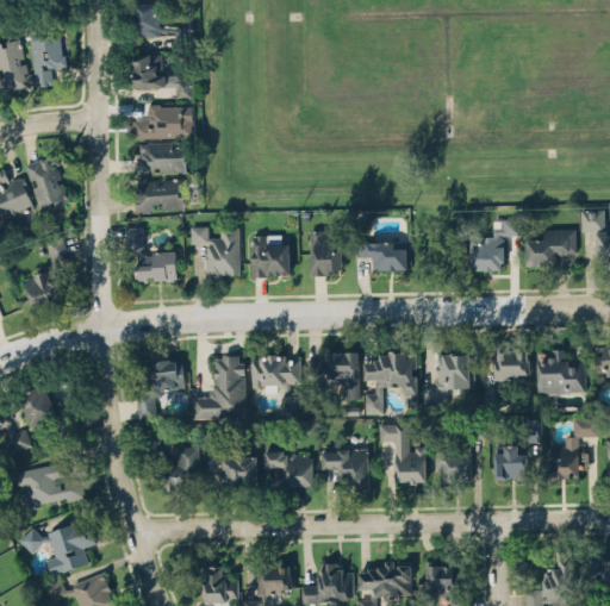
[(160,38),(160,5),(134,5),(135,38),(160,38)]
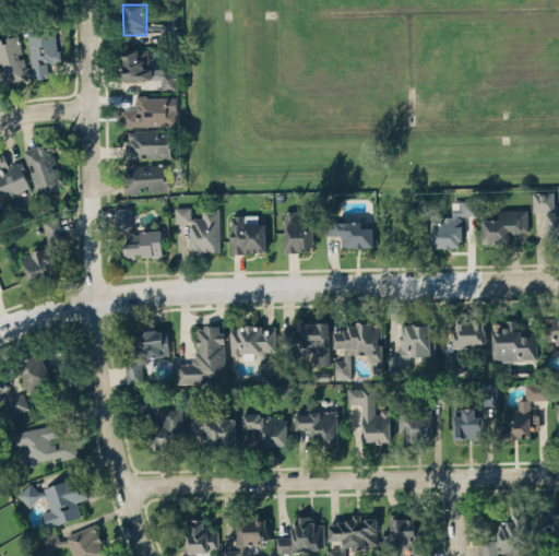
[(159,27),(159,38),(176,38),(176,27),(159,27)]
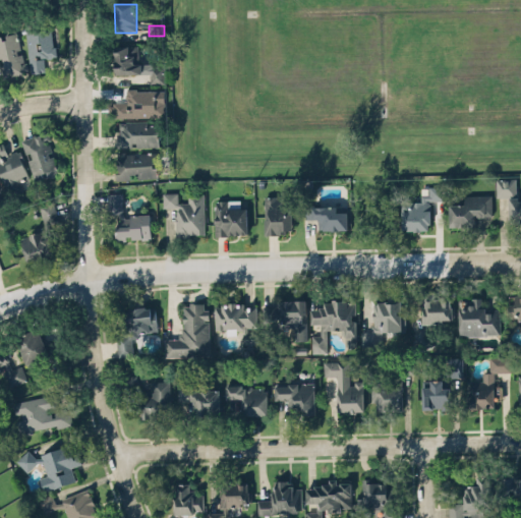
[(45,60),(55,59),(53,26),(25,29),(29,75),(46,74),(45,60)]
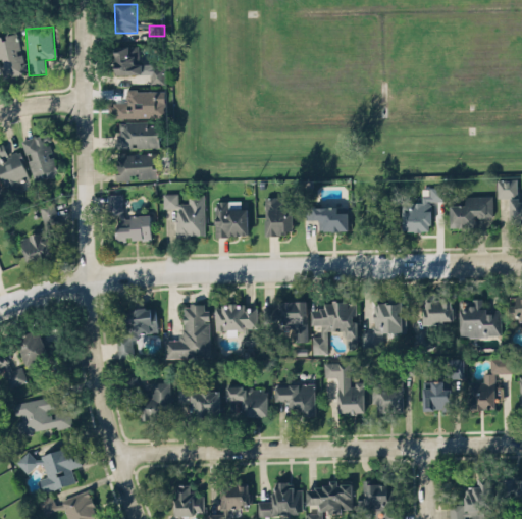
[(0,38),(0,60),(0,61),(4,79),(27,73),(22,54),(20,54),(16,35),(4,38),(0,38)]
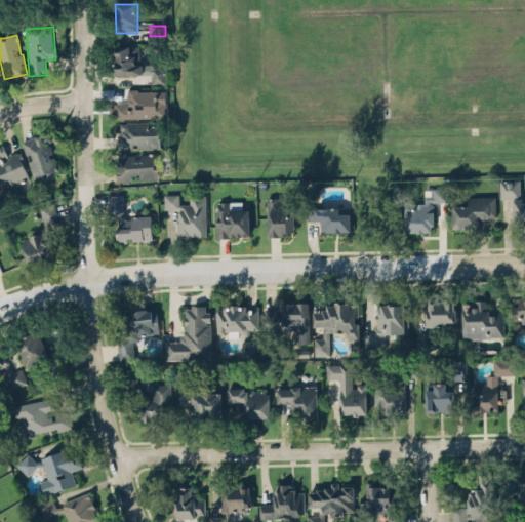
[(116,50),(117,78),(143,78),(143,73),(151,74),(151,84),(165,85),(165,69),(152,69),(139,68),(138,47),(129,47),(128,49),(116,50)]
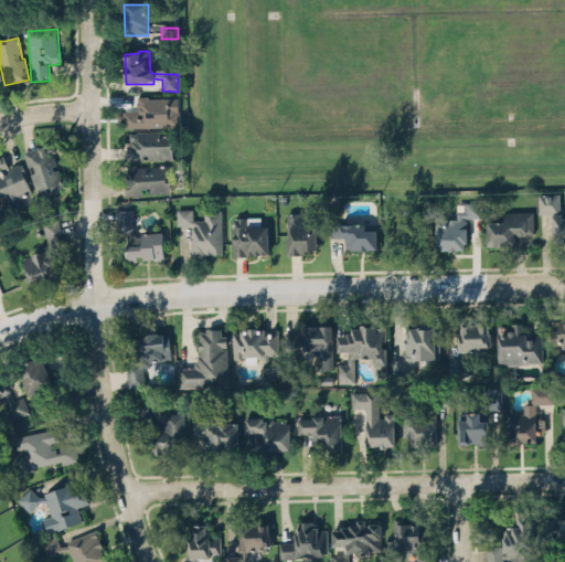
[(137,114),(118,114),(118,129),(178,129),(178,112),(166,112),(166,99),(137,99),(137,114)]
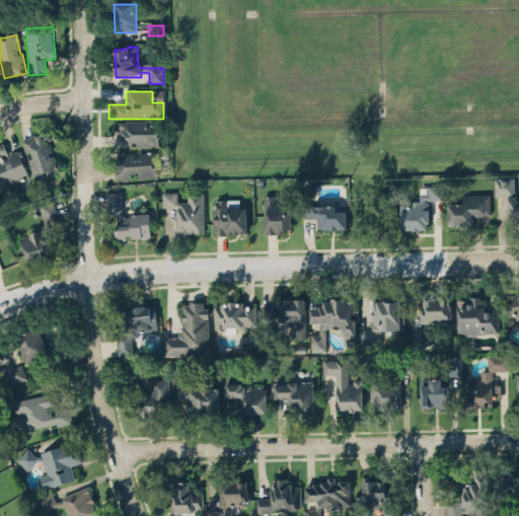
[(120,134),(118,134),(118,147),(132,147),(132,142),(135,142),(135,147),(158,147),(158,130),(155,130),(155,124),(146,124),(146,122),(126,122),(126,123),(120,124),(120,134)]
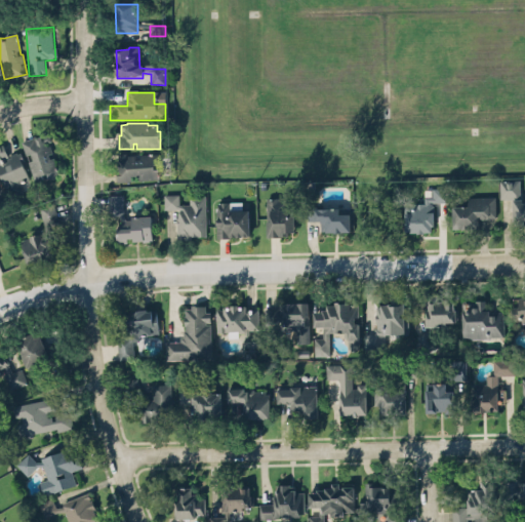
[(22,143),(27,161),(28,161),(34,184),(58,176),(52,157),(53,157),(47,135),(22,143)]
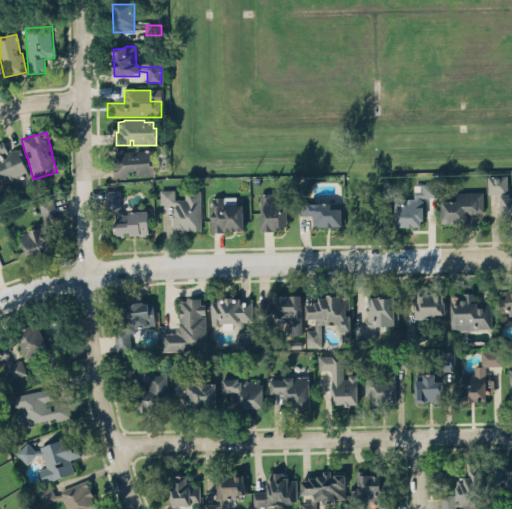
[(0,173),(8,194),(23,188),(20,181),(31,177),(20,149),(16,150),(16,149),(11,151),(11,152),(8,154),(3,141),(1,142),(0,140),(0,173)]
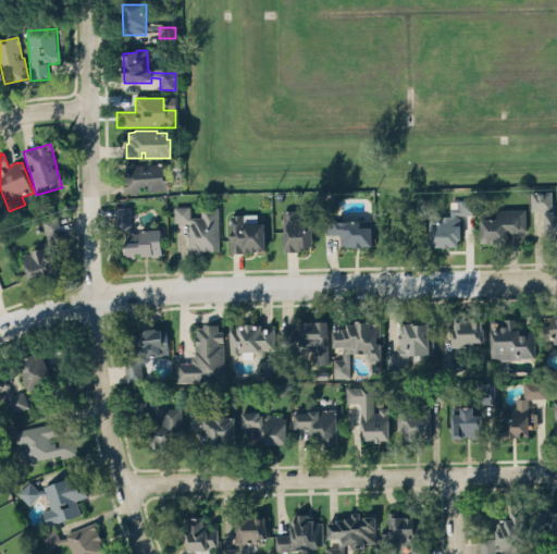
[(124,194),(138,195),(138,193),(164,193),(164,165),(125,164),(124,194)]
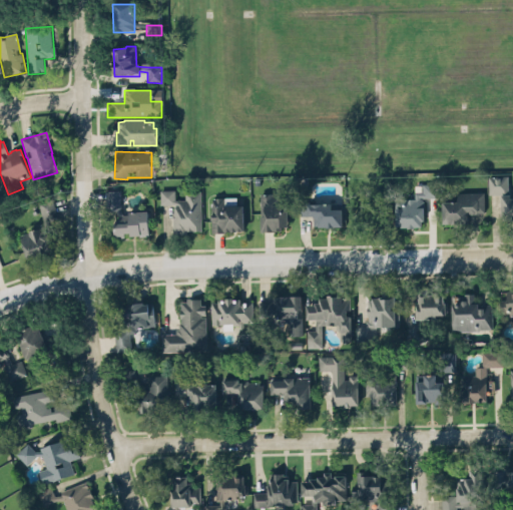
[(509,193),(508,175),(488,176),(489,193),(502,193),(509,193)]
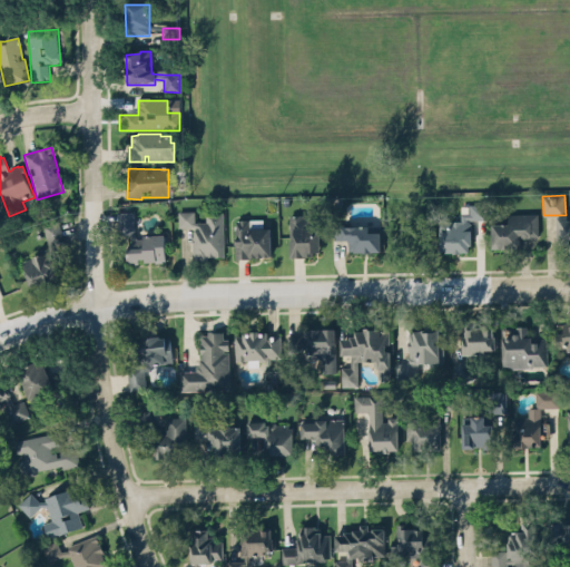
[(462,203),(469,203),(469,205),(485,205),(485,221),(470,221),(470,220),(467,220),(467,221),(468,221),(470,223),(471,227),(472,228),(472,238),(471,238),(471,243),(469,243),(469,250),(461,250),(461,251),(453,251),(453,250),(445,250),(445,248),(440,250),(440,237),(439,235),(439,222),(440,221),(457,220),(461,220),(461,205),(462,205),(462,203)]
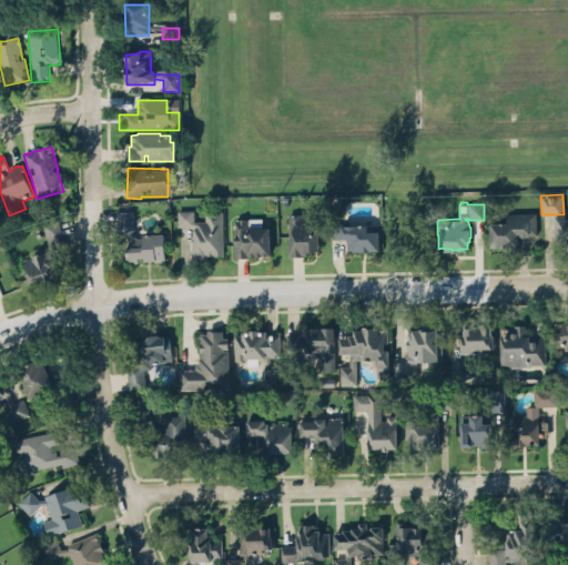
[(118,211),(125,210),(133,211),(133,233),(137,238),(142,238),(142,234),(163,234),(164,244),(164,261),(144,261),(144,256),(138,256),(138,263),(127,263),(127,246),(132,240),(129,233),(118,233),(118,211)]
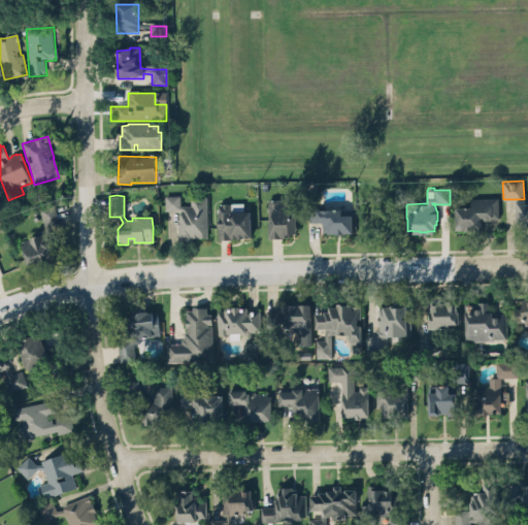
[(178,241),(207,241),(206,199),(190,199),(190,207),(179,207),(179,197),(165,198),(165,212),(177,212),(178,241)]
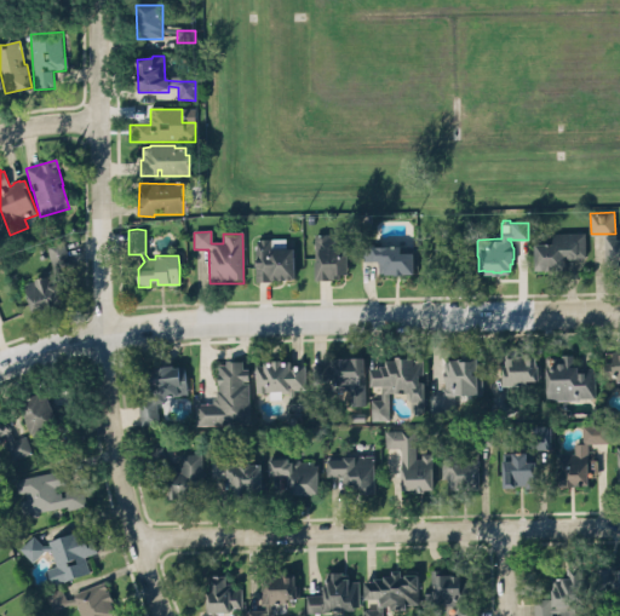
[(315,235),(329,234),(329,236),(339,235),(340,246),(349,245),(350,272),(343,272),(343,277),(316,278),(315,235)]
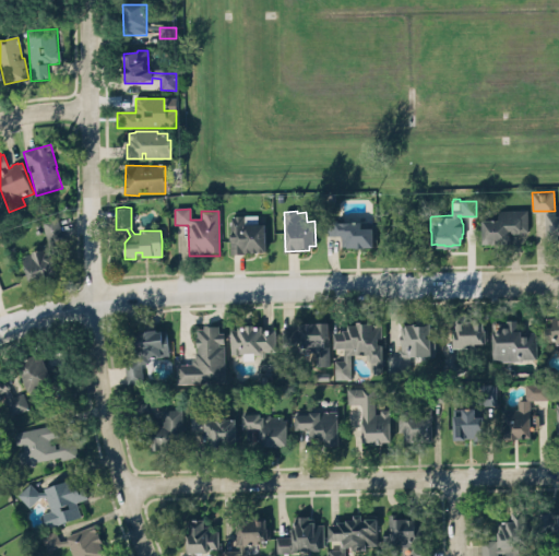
[(483,246),(510,246),(509,235),(527,235),(527,211),(498,212),(499,221),(482,222),(483,246)]
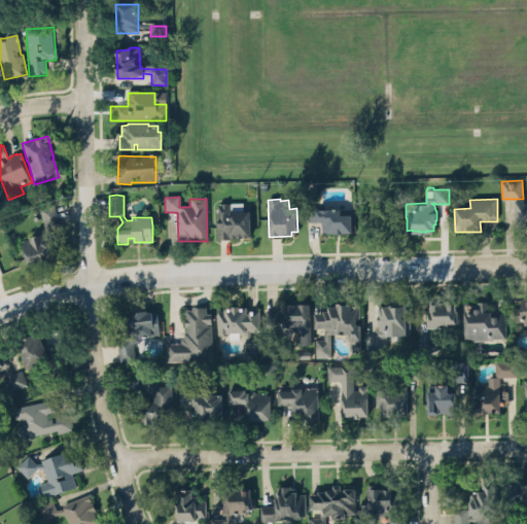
[(516,199),(515,226),(526,226),(526,199),(523,199),(516,199)]
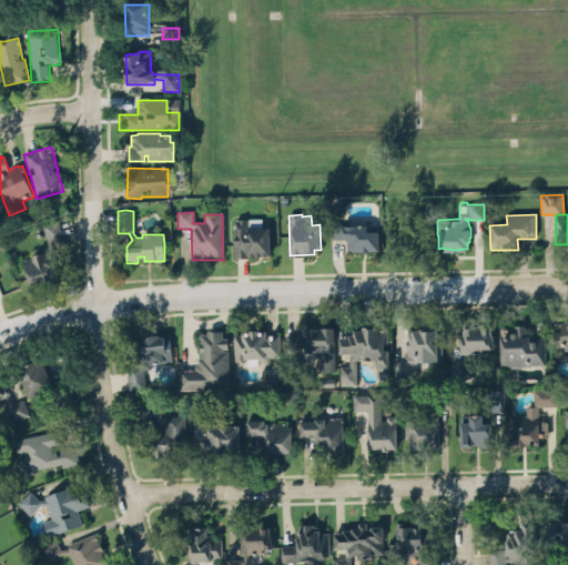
[(234,258),(242,255),(250,258),(250,254),(253,253),(256,254),(260,253),(263,254),(266,252),(271,253),(270,226),(249,226),(247,220),(246,220),(242,218),(239,219),(235,220),(235,229),(234,230),(234,235),(236,239),(234,242),(234,258)]
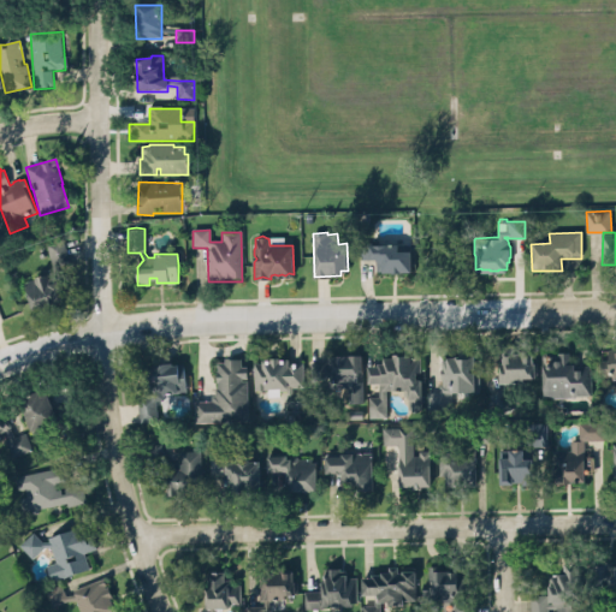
[(47,245),(53,268),(69,263),(63,241),(47,245)]
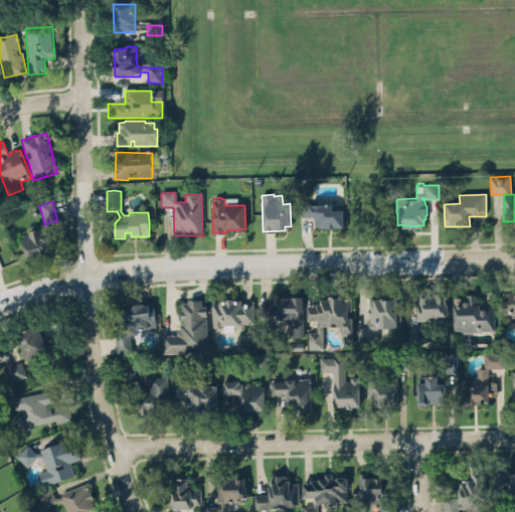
[(302,202),(334,202),(334,206),(345,206),(345,227),(321,228),(315,226),(315,217),(302,218),(302,202)]
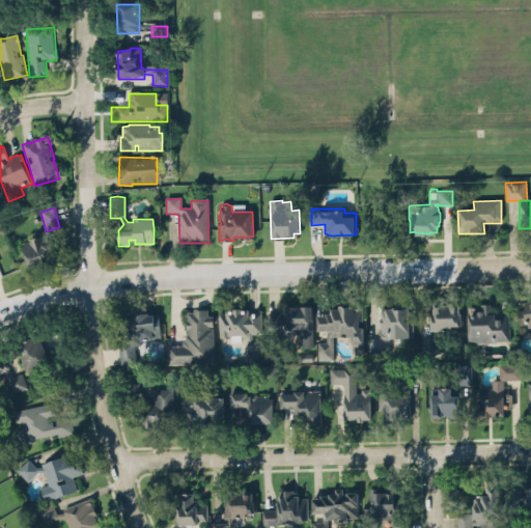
[(20,244),(27,270),(57,261),(52,244),(44,246),(42,239),(20,244)]
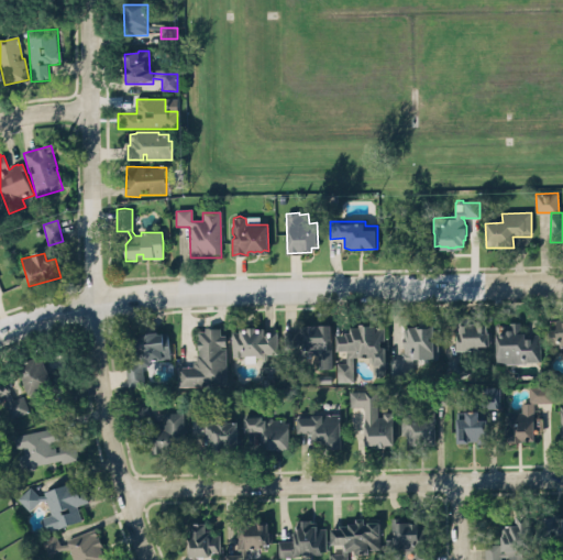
[(338,332),(346,331),(346,330),(351,330),(352,325),(361,325),(361,320),(366,318),(366,320),(370,319),(377,322),(377,326),(385,326),(386,338),(384,340),(382,340),(382,344),(386,344),(386,361),(374,362),(374,354),(360,354),(360,355),(353,355),(354,382),(338,382),(338,363),(346,362),(346,348),(338,348),(338,332)]
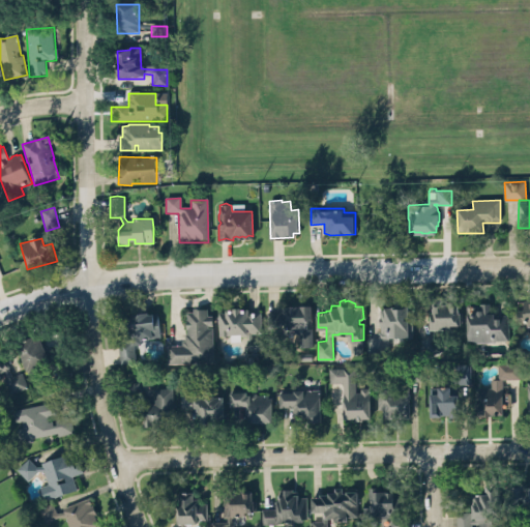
[(433,329),(430,329),(429,311),(432,311),(432,303),(435,300),(440,300),(443,302),(448,302),(450,300),(455,300),(459,302),(459,312),(461,312),(461,313),(462,313),(462,325),(450,325),(450,328),(436,328),(435,337),(442,351),(429,357),(425,352),(421,354),(420,351),(424,349),(420,341),(432,334),(433,329)]
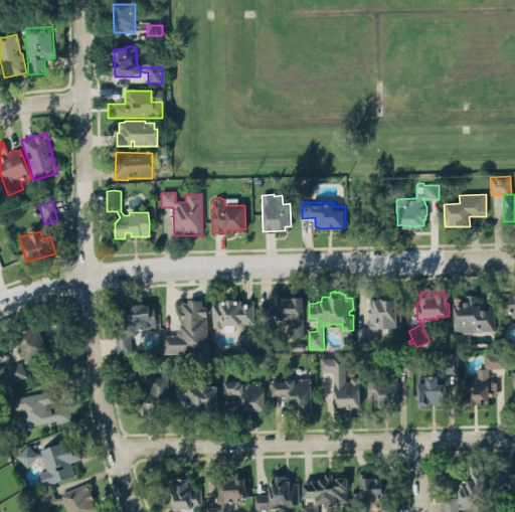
[(514,293),(509,294),(509,303),(502,303),(502,318),(514,317),(514,293)]
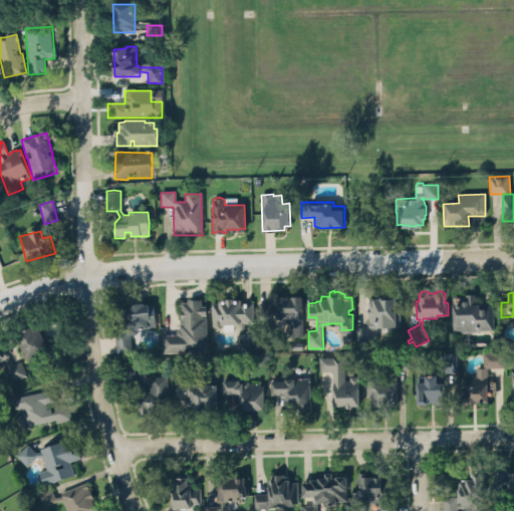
[(397,295),(397,302),(402,303),(401,330),(372,329),(372,343),(356,344),(356,326),(366,325),(366,308),(367,298),(371,298),(371,296),(378,295),(379,294),(387,293),(397,295)]
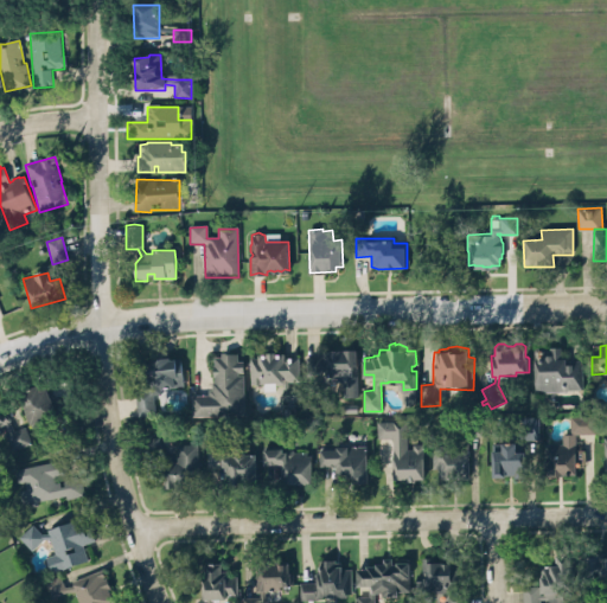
[(535,352),(535,393),(582,392),(582,363),(563,363),(563,351),(535,352)]
